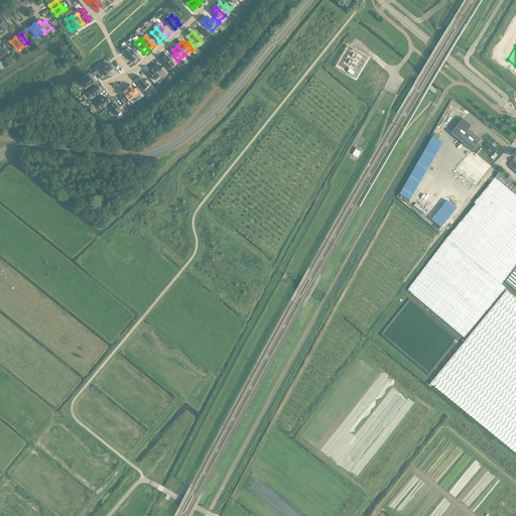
[(0,58),(8,53),(4,48),(2,49),(0,47),(0,46),(0,58)]
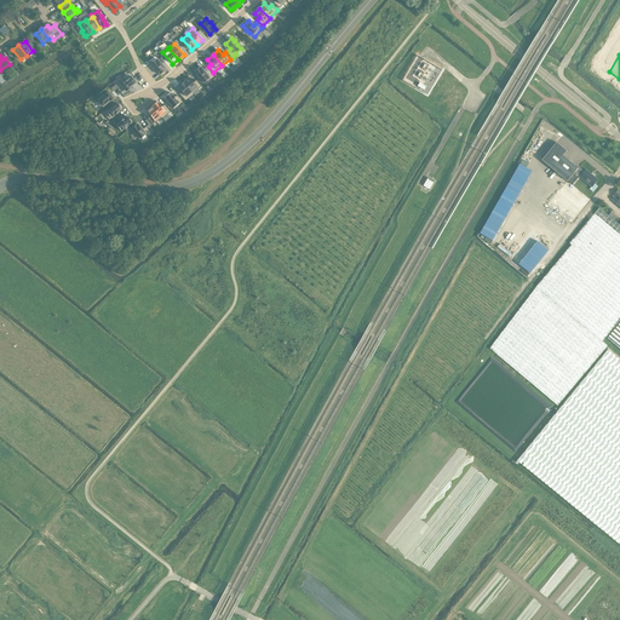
[(158,59),(151,64),(160,75),(161,74),(161,75),(165,72),(166,70),(158,59)]
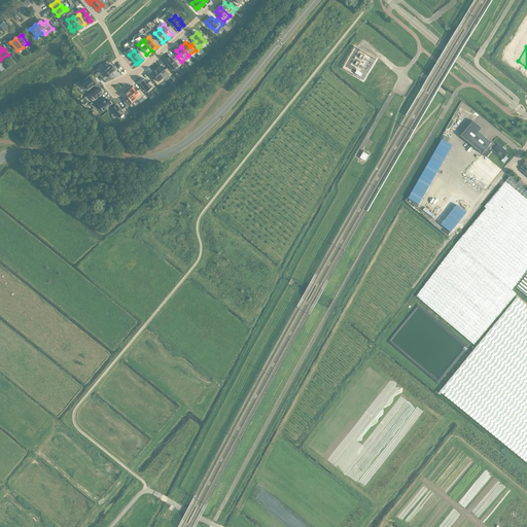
[(171,57),(166,61),(167,64),(167,65),(169,68),(170,67),(173,70),(177,67),(178,68),(181,65),(177,60),(175,62),(171,57)]
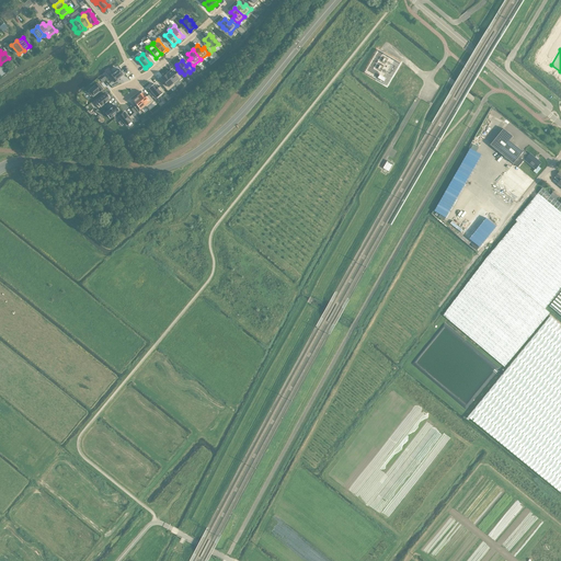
[(114,73),(110,77),(114,83),(117,80),(124,75),(118,69),(117,70),(117,69),(114,72),(114,73)]
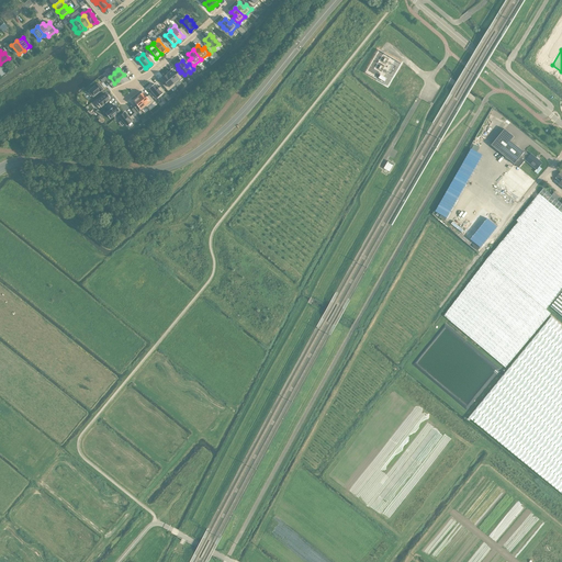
[(171,70),(167,75),(176,86),(183,79),(178,72),(176,75),(171,70)]
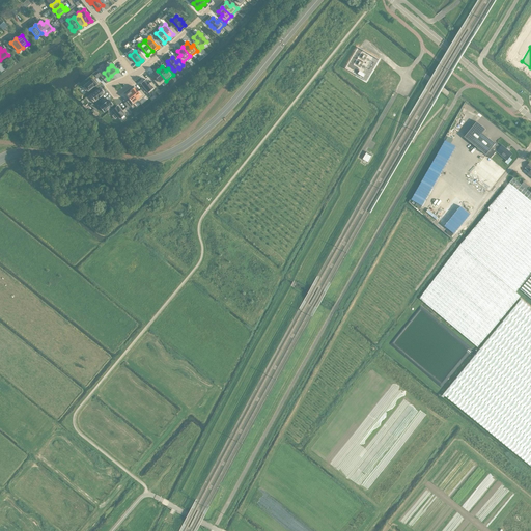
[(158,71),(152,75),(156,79),(154,81),(159,87),(166,81),(158,71)]
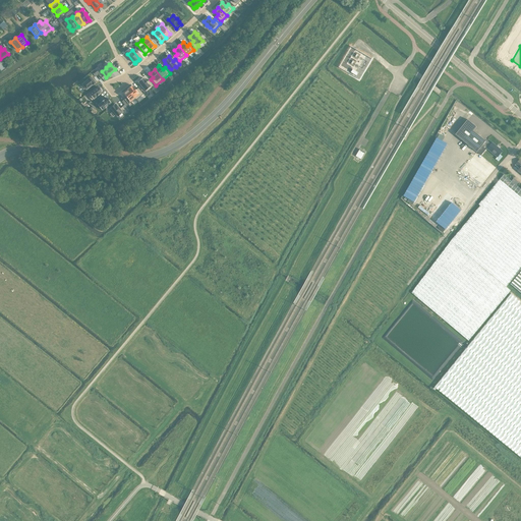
[(81,85),(81,87),(83,90),(84,89),(85,91),(92,85),(93,85),(96,82),(91,77),(81,85)]
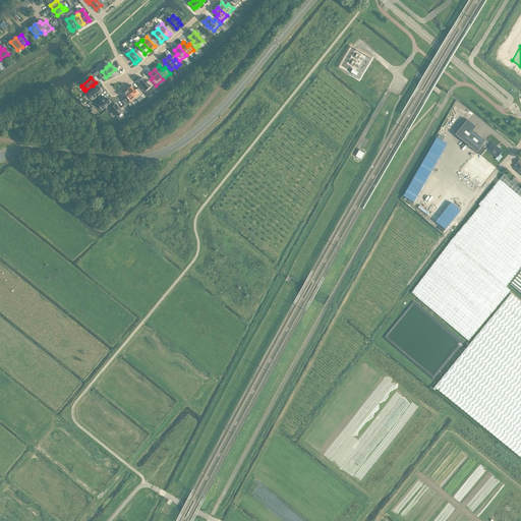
[(143,78),(138,82),(140,84),(138,85),(142,90),(143,89),(147,92),(154,85),(149,80),(147,81),(143,78)]
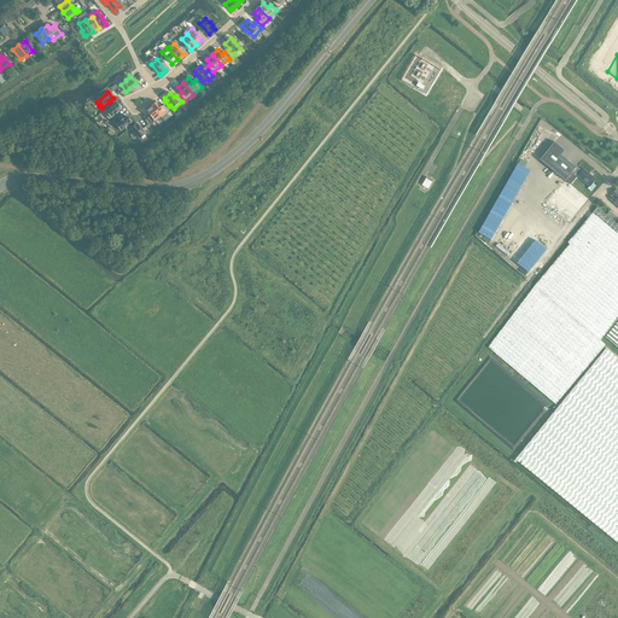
[(157,101),(151,106),(161,117),(162,118),(170,111),(164,104),(161,106),(157,101)]
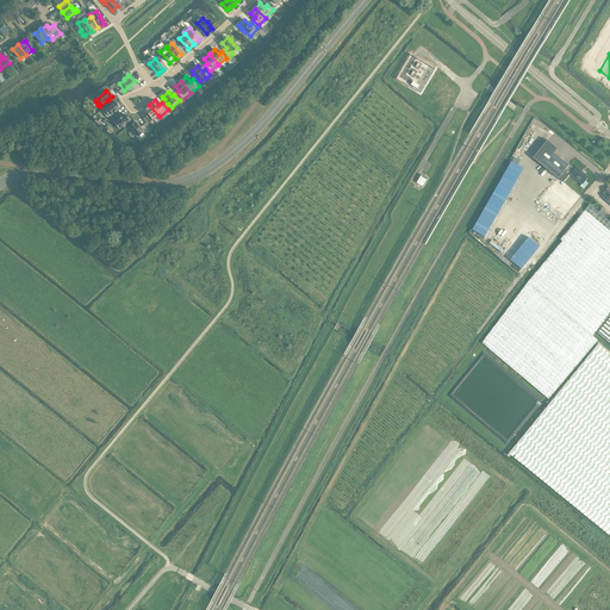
[(109,107),(103,112),(107,118),(120,107),(119,106),(120,106),(117,103),(116,103),(116,101),(112,104),(111,103),(107,106),(109,107)]
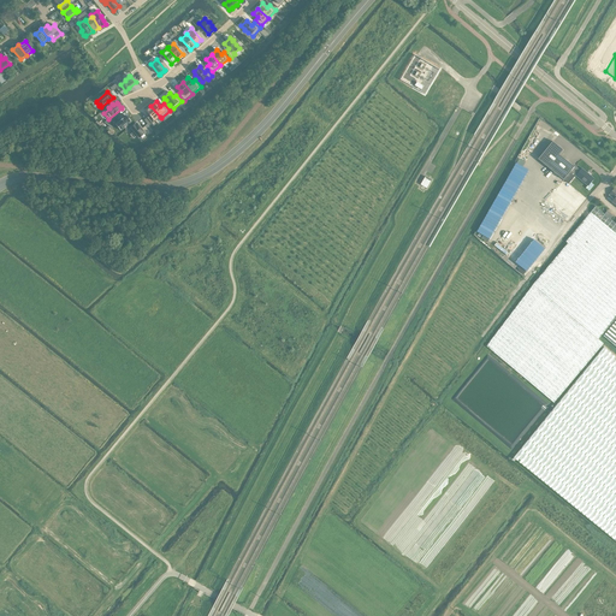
[(150,106),(146,111),(149,116),(147,118),(152,124),(160,117),(150,106)]
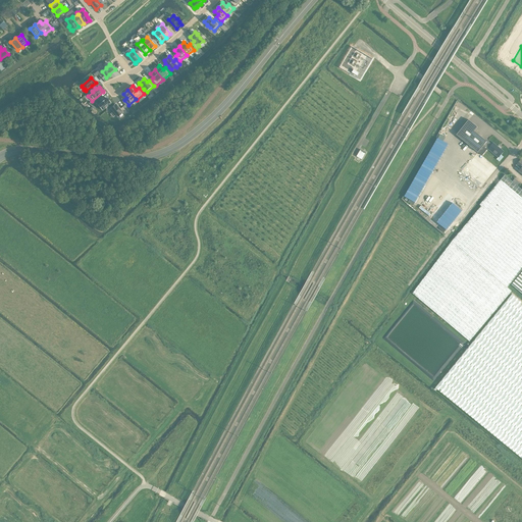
[(107,98),(98,106),(102,111),(105,108),(106,109),(110,106),(109,105),(111,103),(107,98)]
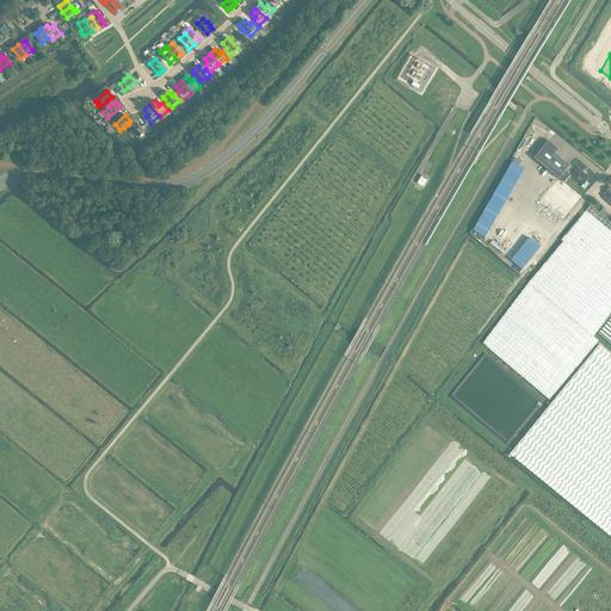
[(133,130),(129,134),(133,137),(136,135),(137,137),(143,133),(144,135),(148,131),(143,125),(141,128),(136,122),(130,127),(133,130)]
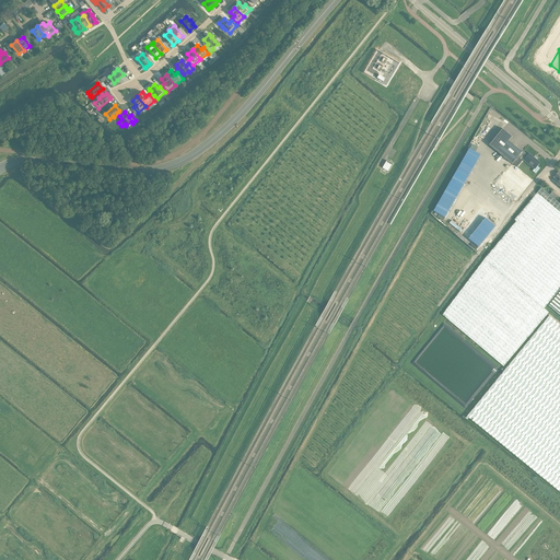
[(503,129),(490,144),(513,163),(523,152),(509,141),(512,137),(503,129)]
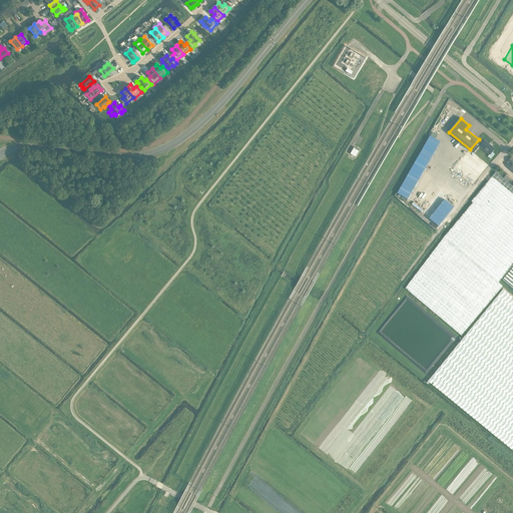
[(479,139),(470,149),(474,153),(479,146),(490,155),(488,156),(491,159),(495,154),(492,152),(493,151),(494,150),(495,148),(485,140),(484,142),(479,138),(479,139)]
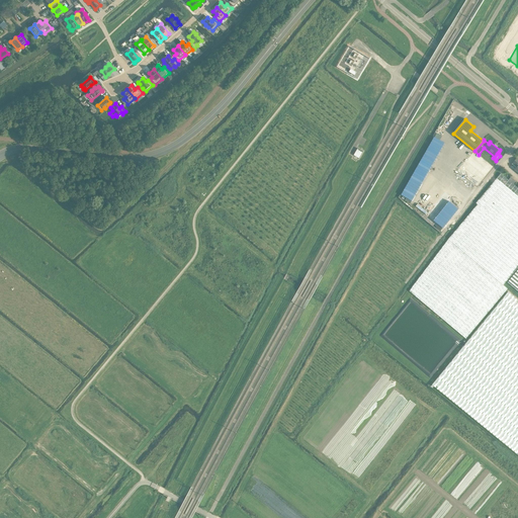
[(353,156),(358,159),(362,152),(357,148),(353,156)]
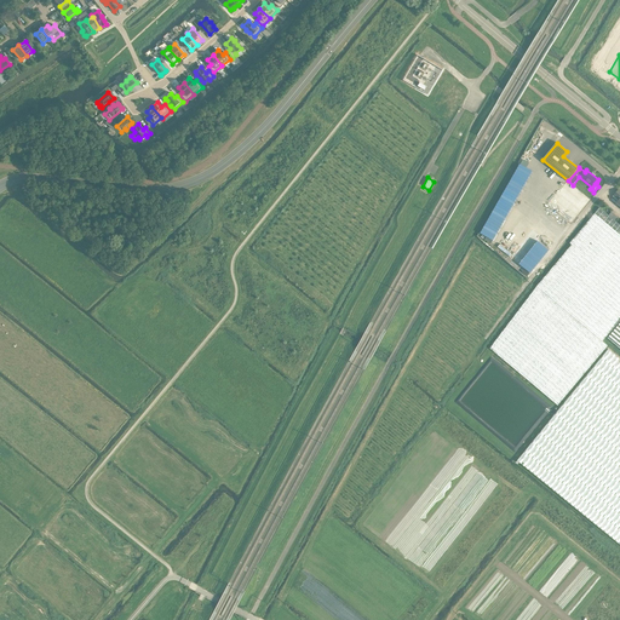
[(505,229),(521,196),(520,195),(524,187),(511,181),(491,222),(505,229)]
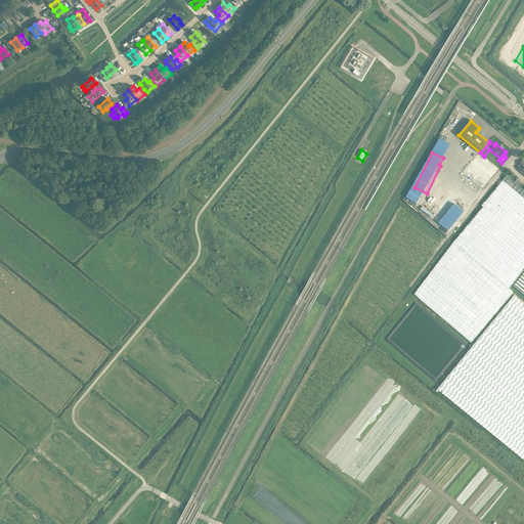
[(480,154),(464,173),(482,188),(498,169),(480,154)]
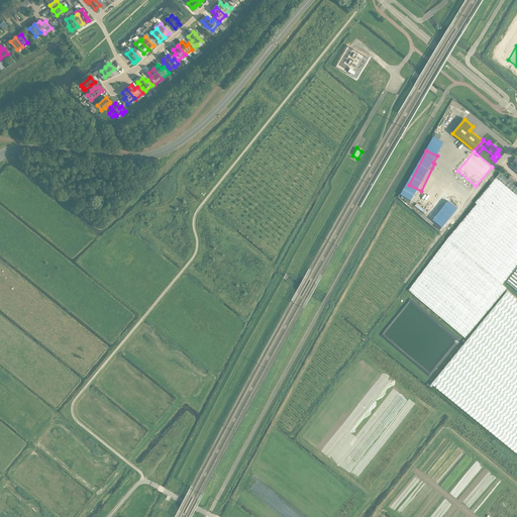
[(503,286),(516,268),(516,187),(501,174),(499,172),(475,203),(477,204),(452,233),(408,291),(464,338),(506,291),(507,289),(503,286)]
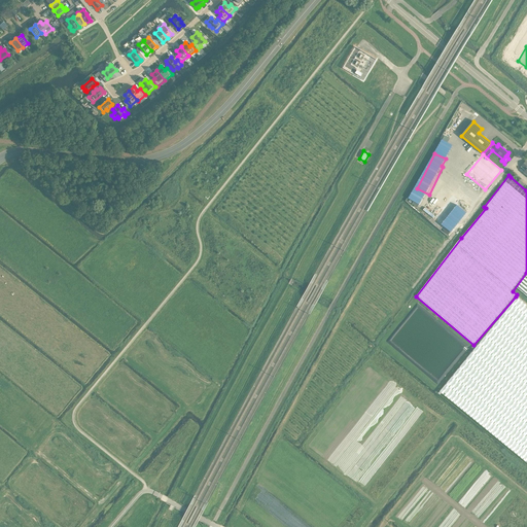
[(452,210),(447,216),(446,215),(440,223),(451,232),(461,217),(452,210)]
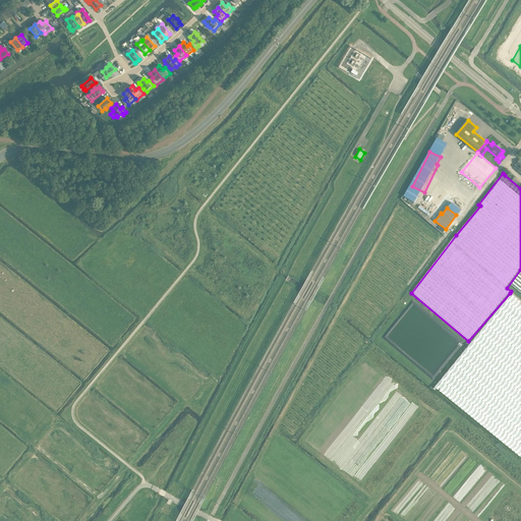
[(520,271),(511,284),(520,292),(520,271)]
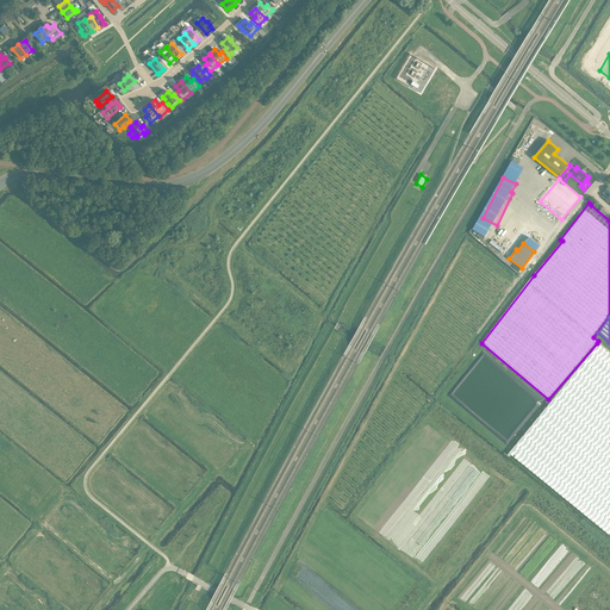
[(609,535),(609,352),(599,343),(509,453),(609,535)]
